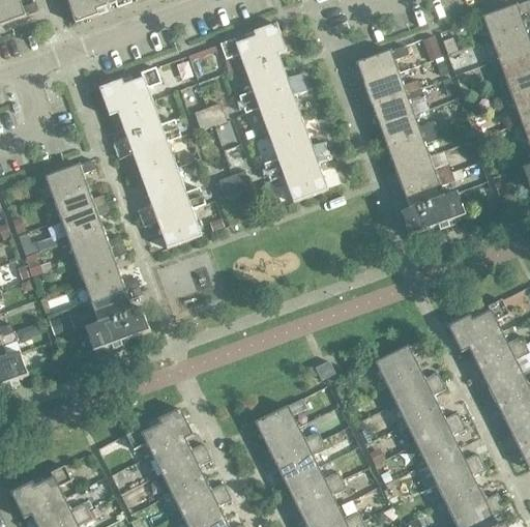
[(27,15),(39,10),(35,1),(23,5),(21,0),(0,0),(0,24),(27,16),(27,15)]
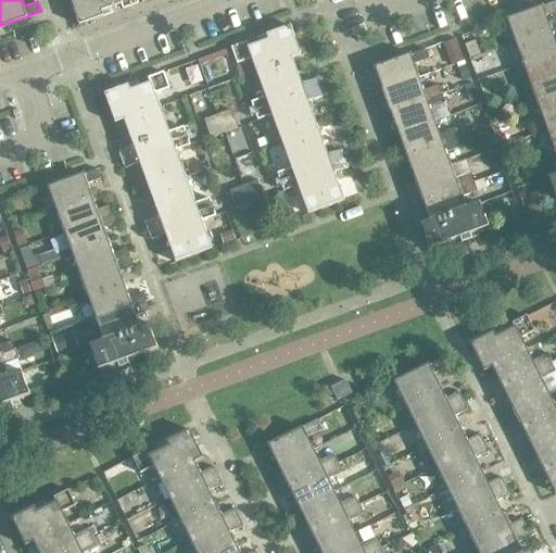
[(139,1),(139,0),(71,0),(80,23),(114,11),(112,5),(122,2),(124,8),(139,1)]
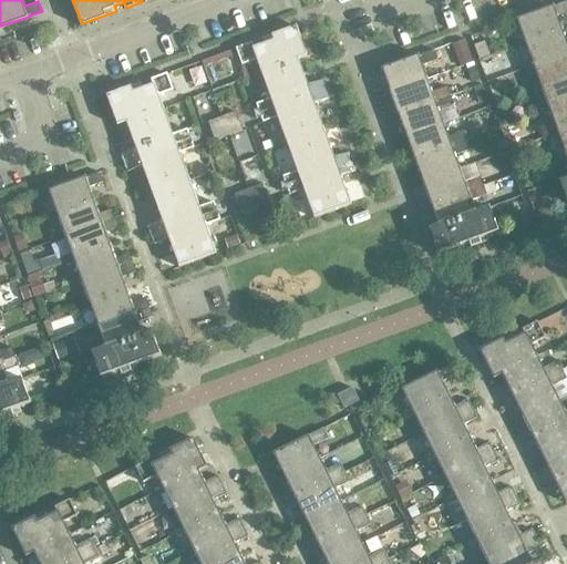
[(563,27),(557,13),(566,10),(566,0),(562,0),(554,3),(516,17),(525,41),(563,27)]
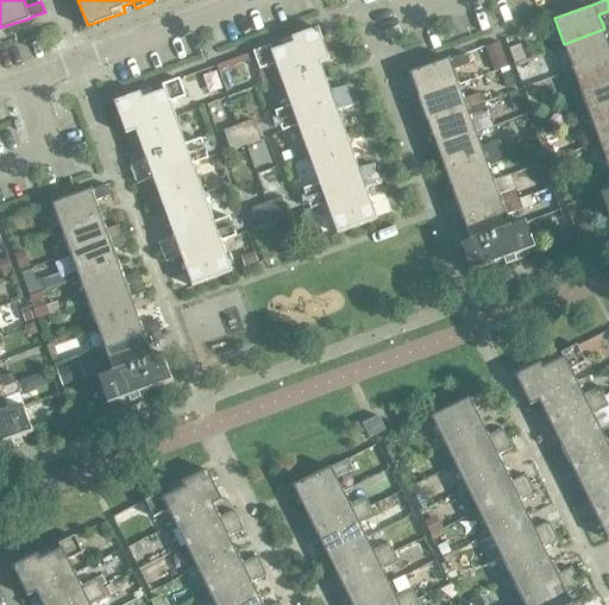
[(331,58),(319,26),(282,39),(283,45),(272,49),(271,43),(253,50),(261,69),(276,64),(281,76),(321,62),(331,58)]
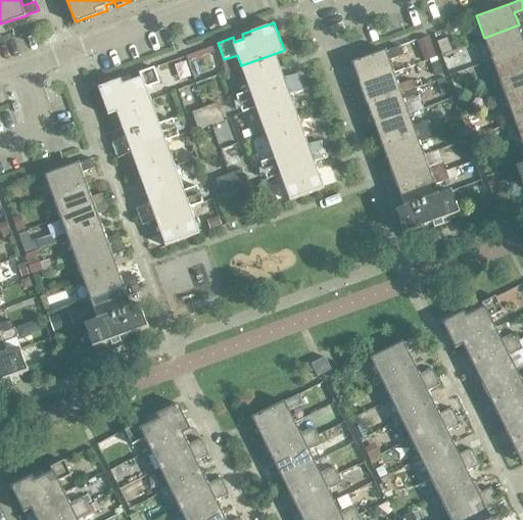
[(491,58),(522,46),(522,36),(519,25),(484,38),(491,58)]
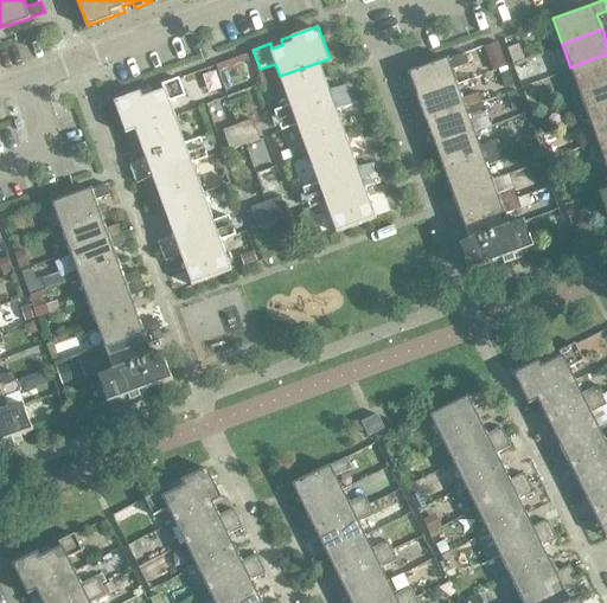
[(494,66),(509,61),(500,37),(485,43),(494,66)]
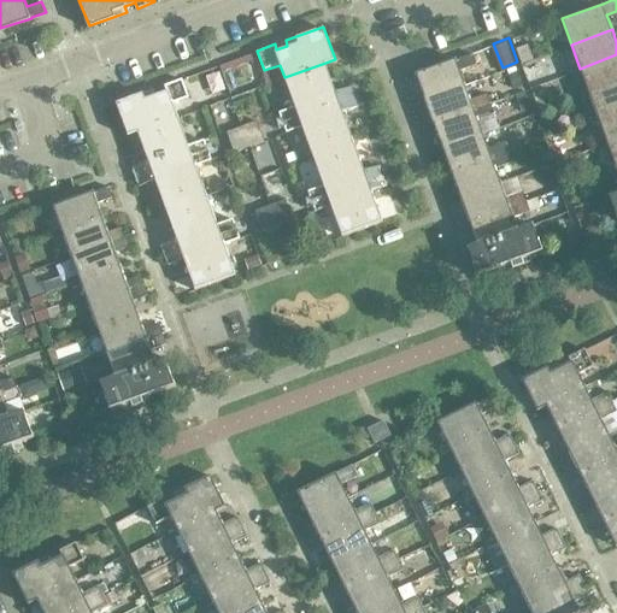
[(225,60),(233,81),(259,71),(251,51),(225,60)]
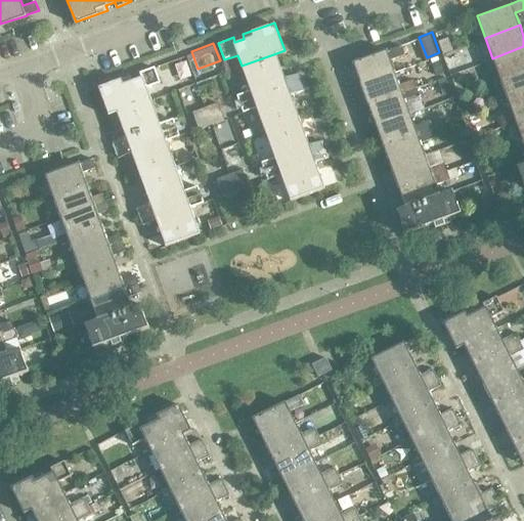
[(395,71),(390,58),(404,53),(401,44),(387,49),(387,48),(352,61),(360,83),(395,71)]
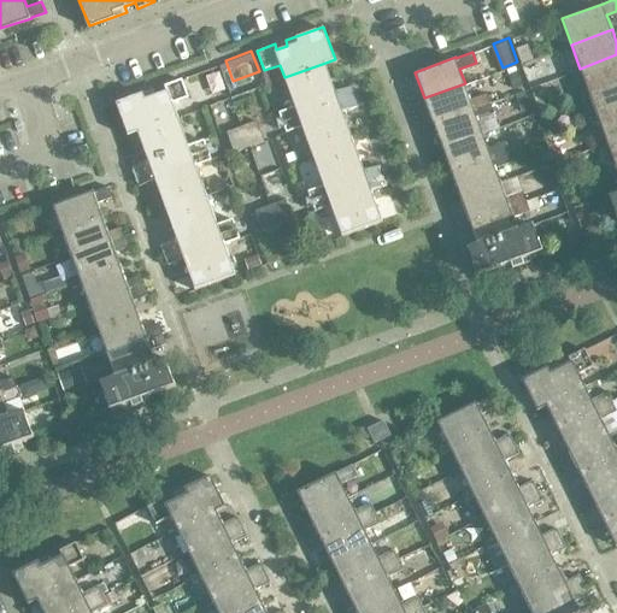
[(616,82),(616,54),(580,69),(589,93),(616,82)]
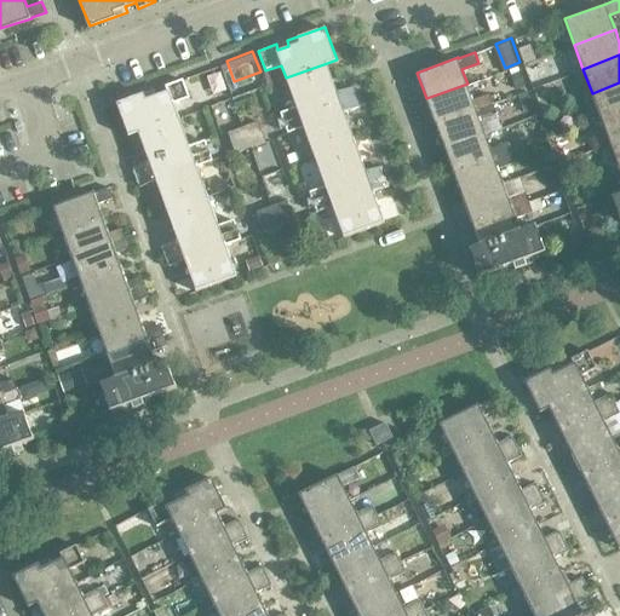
[(356,96),(352,85),(337,91),(327,63),(286,78),(296,105),(281,111),(285,121),(356,96)]
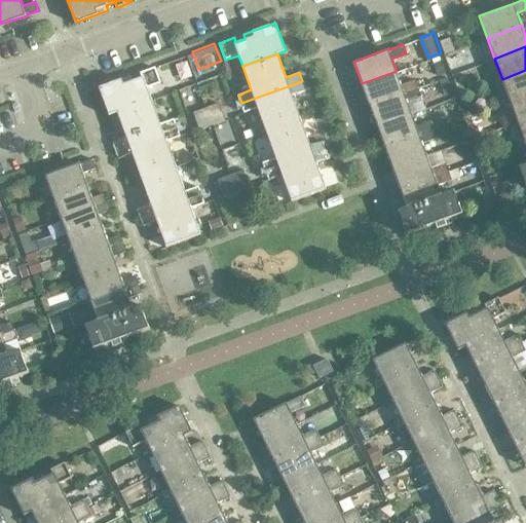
[(152,99),(148,88),(161,83),(155,66),(141,72),(142,77),(134,80),(132,75),(100,86),(109,114),(117,111),(152,99)]
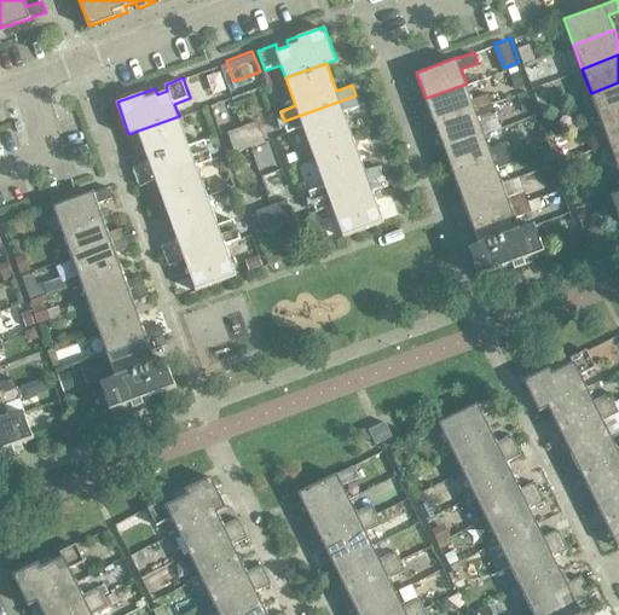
[(600,117),(618,110),(618,82),(591,93),(600,117)]
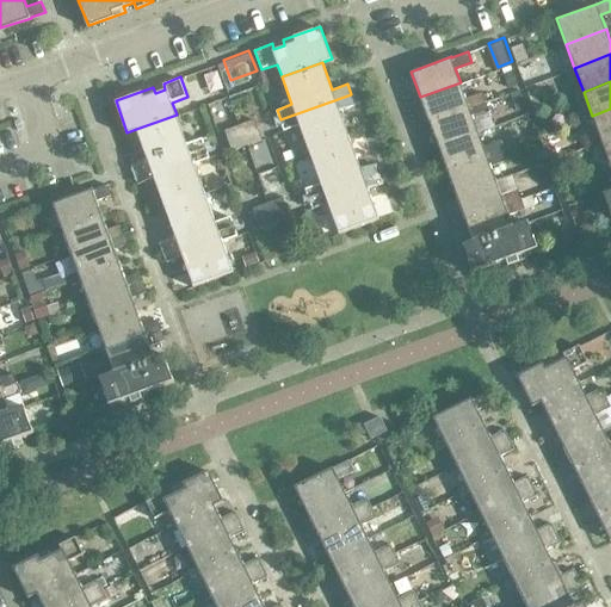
[(429,121),(486,100),(482,91),(466,97),(461,82),(420,97),(429,121)]
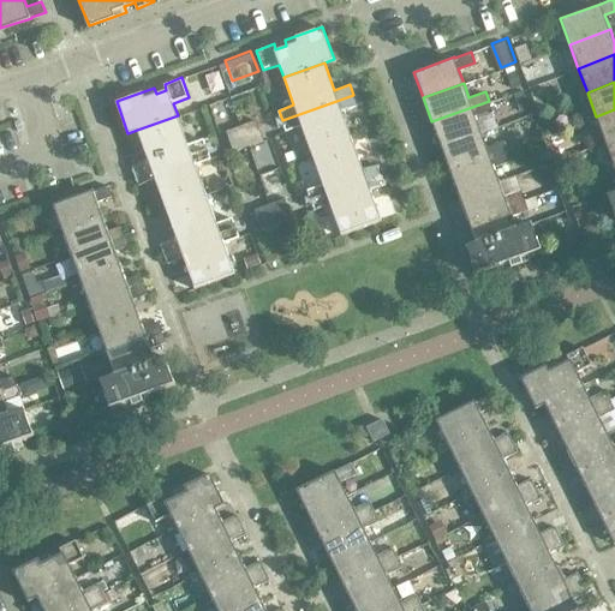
[(352,139),(341,111),(357,105),(353,95),(282,120),(286,131),(302,125),(312,154),(352,139)]
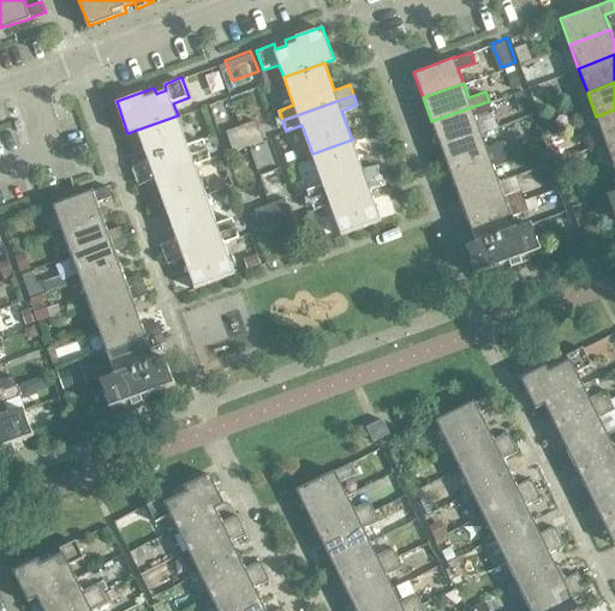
[(481,132),(476,118),(491,112),(489,101),(431,121),(440,147),(481,132)]
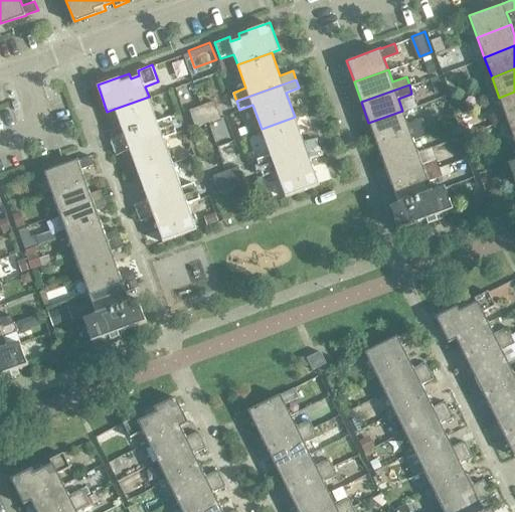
[(514,115),(514,92),(499,98),(507,119),(514,115)]
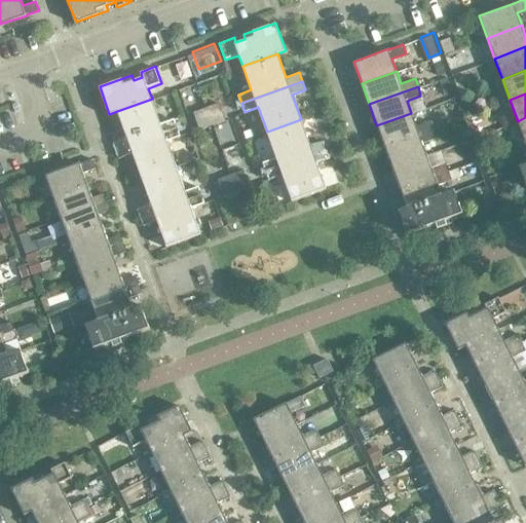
[(177,126),(175,118),(161,122),(152,99),(117,111),(126,136),(113,140),(116,149),(177,126)]
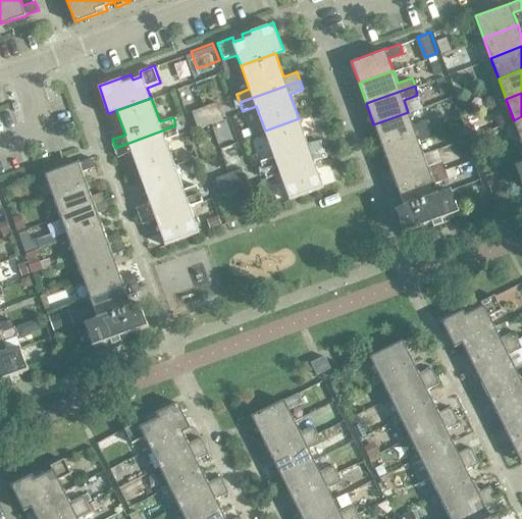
[(220,109),(217,101),(205,106),(208,114),(220,109)]
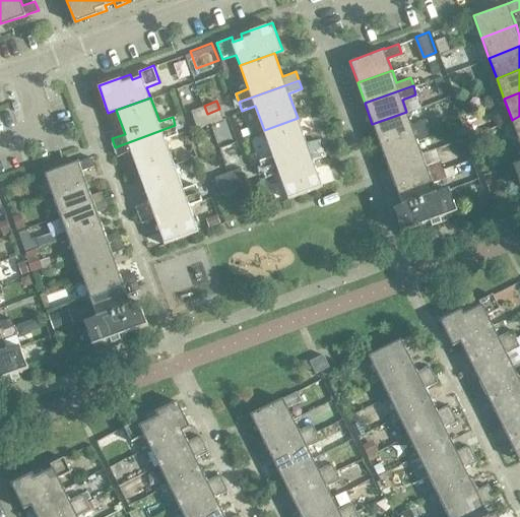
[(207,114),(204,106),(191,110),(194,118),(207,114)]
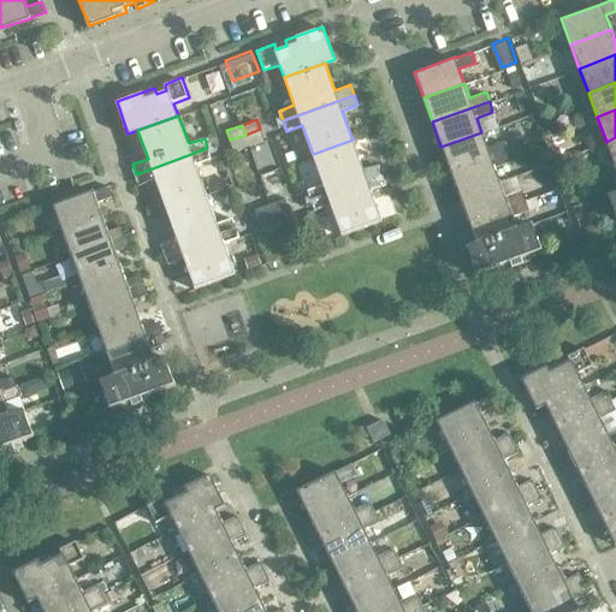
[(264,138),(260,129),(246,135),(249,144),(264,138)]
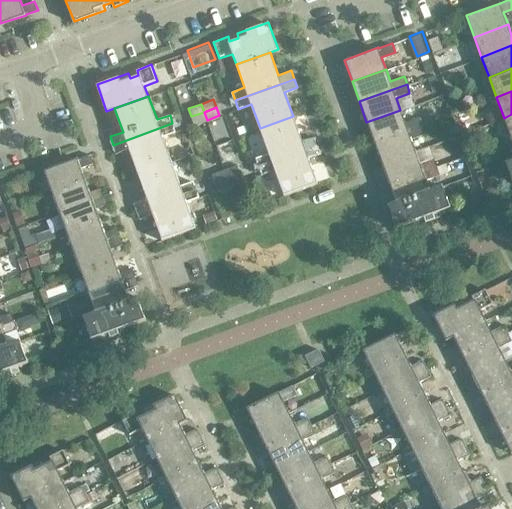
[(374,142),(421,125),(418,117),(405,122),(400,110),(366,122),(374,142)]
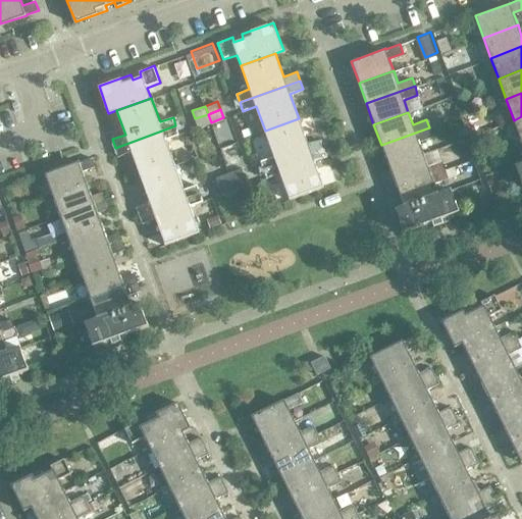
[(211,122),(208,114),(195,118),(198,127),(211,122)]
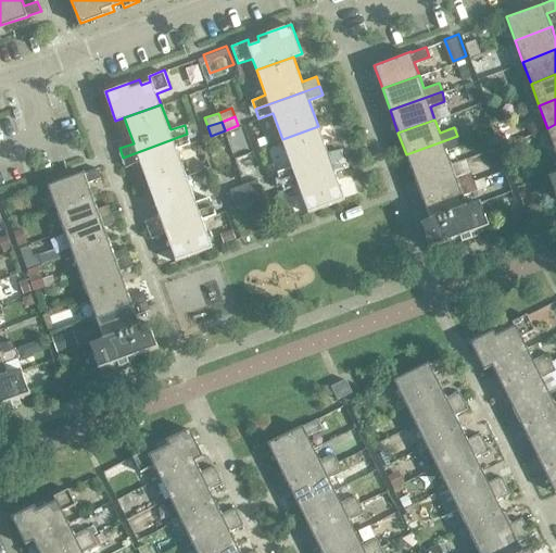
[(345,156),(342,148),(328,152),(318,126),(282,139),(291,166),(278,171),(281,180),(345,156)]
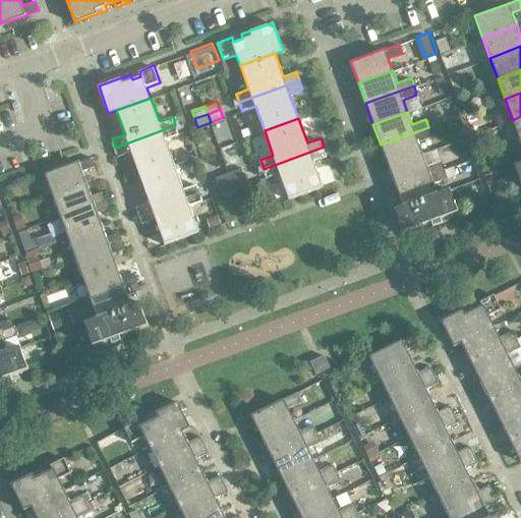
[(175,164),(166,138),(179,133),(175,125),(115,148),(118,156),(131,151),(140,176),(175,164)]
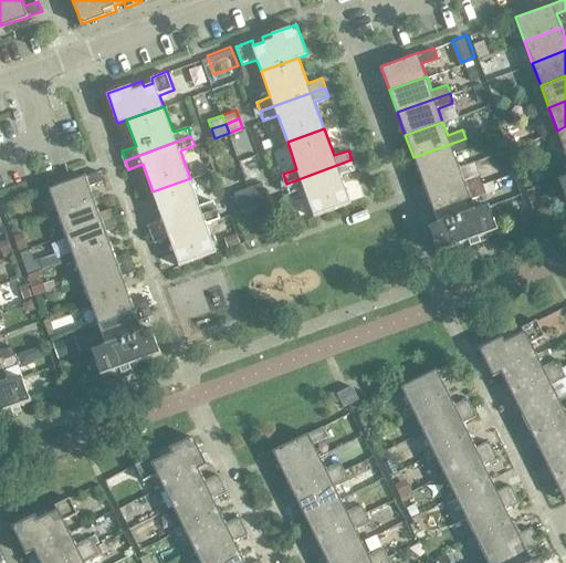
[(459,166),(454,153),(469,147),(465,138),(413,157),(421,179),(459,166)]
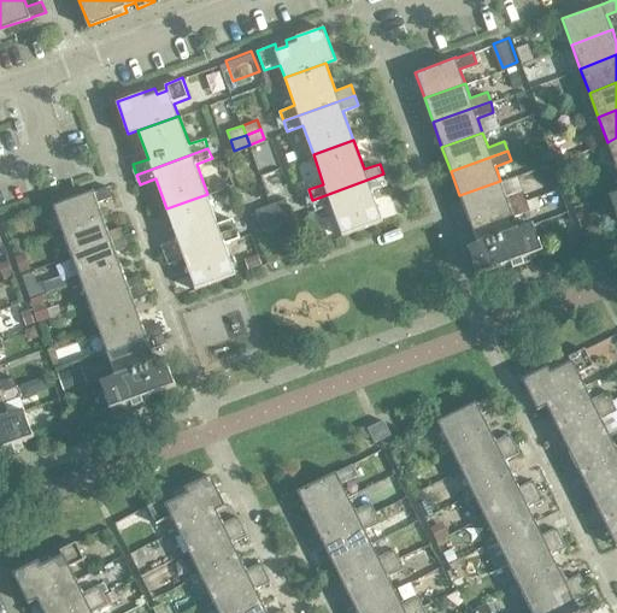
[(382,220),(371,189),(387,183),(383,174),(312,200),(316,210),(331,204),(342,235),(382,220)]
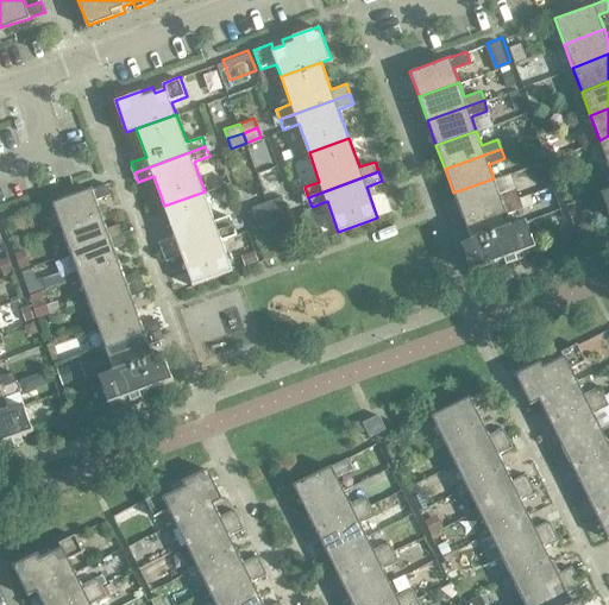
[(462,218),(519,197),(515,188),(498,193),(494,178),(453,193),(462,218)]
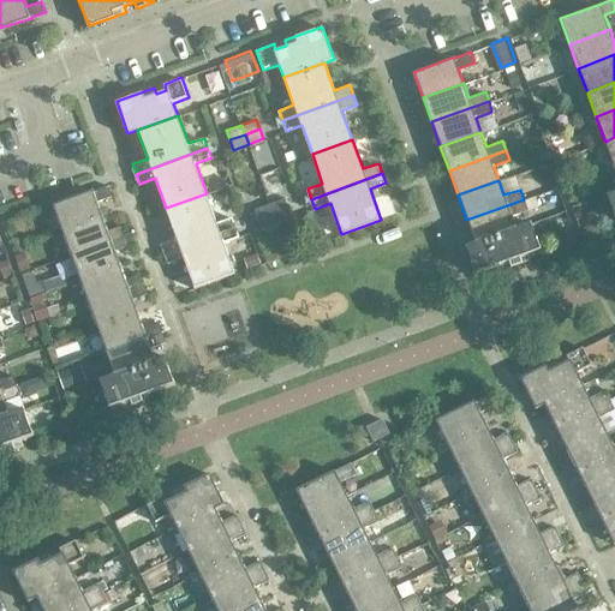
[(103,215),(97,201),(112,195),(108,184),(94,190),(94,189),(53,204),(63,229),(103,215)]
